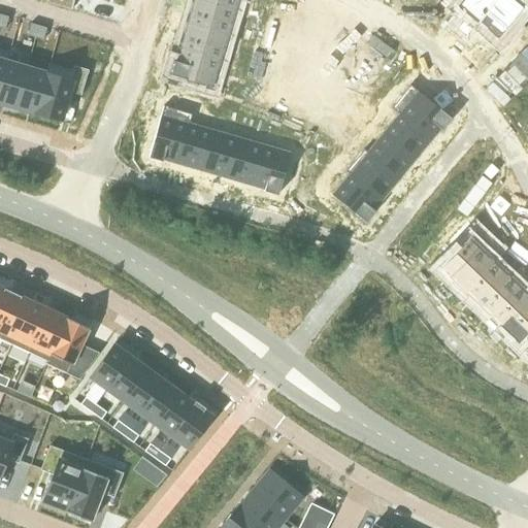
[(46,0),(46,3),(71,10),(74,0),(46,0)]
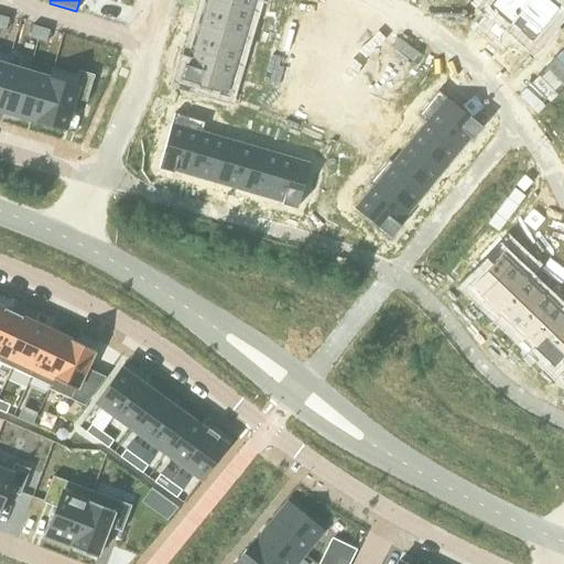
[(212,0),(208,0),(201,25),(243,39),(251,12),(212,0)]
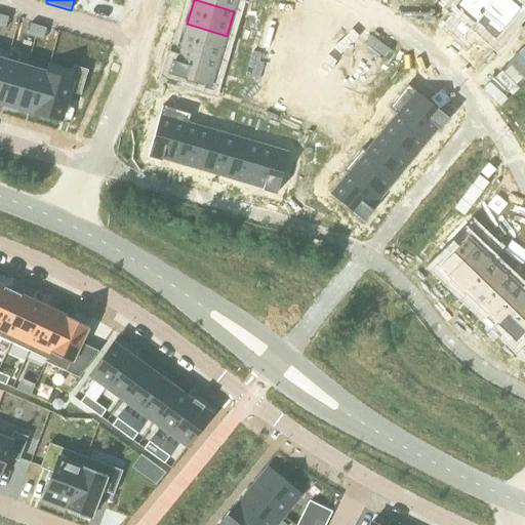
[(197,0),(234,11),(236,0),(197,0)]
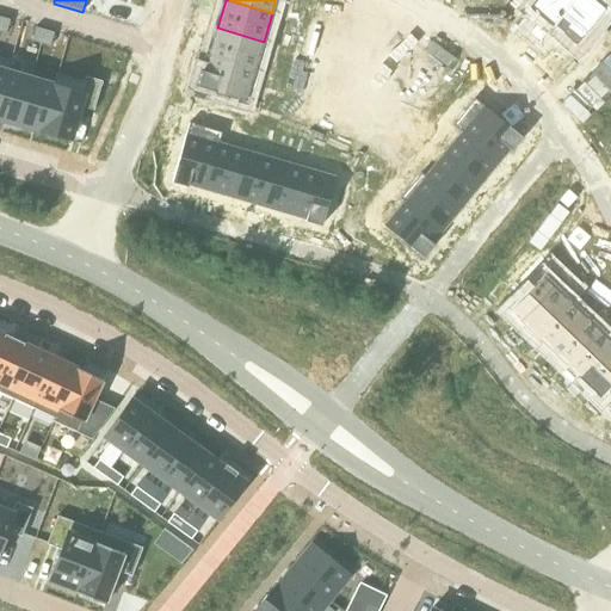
[(528,0),(525,5),(529,8),(541,18),(553,28),(574,0),(528,0)]
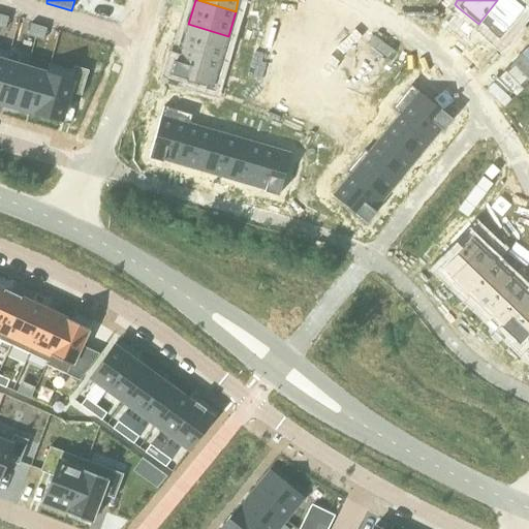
[(515,0),(497,0),(462,43),(471,52),(488,31),(502,43),(512,30),(509,27),(524,8),(515,0)]
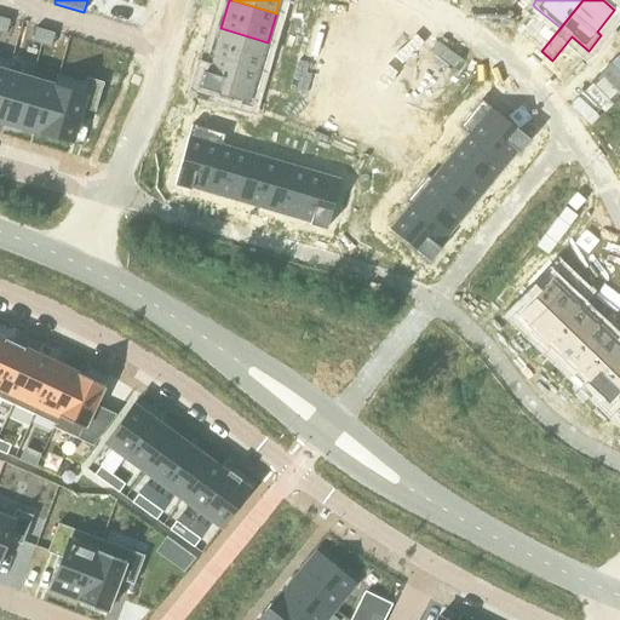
[(310,23),(315,9),(305,6),(302,21),(310,23)]
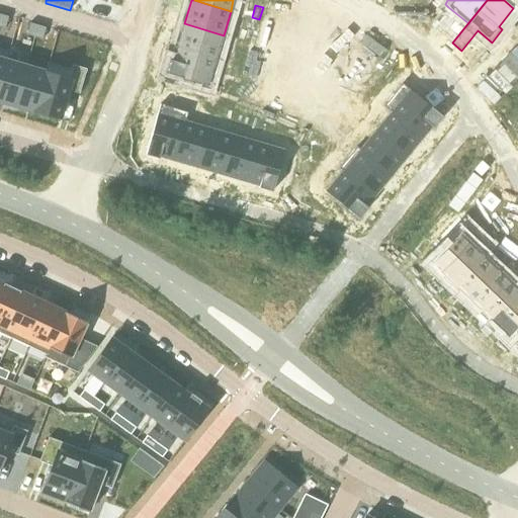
[(1,15),(0,17),(0,27),(5,29),(9,17),(1,15)]
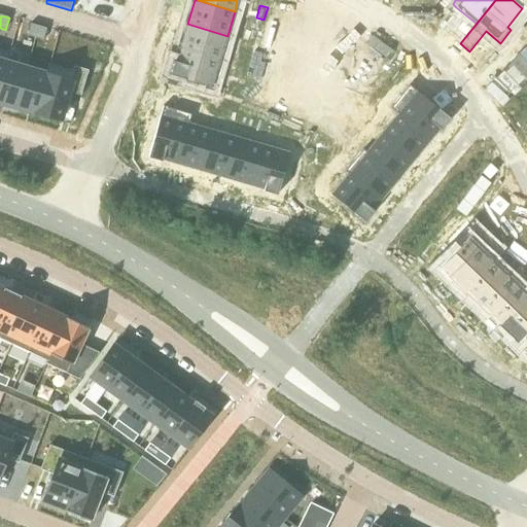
[(466,15),(450,36),(460,43),(477,24),(466,15)]
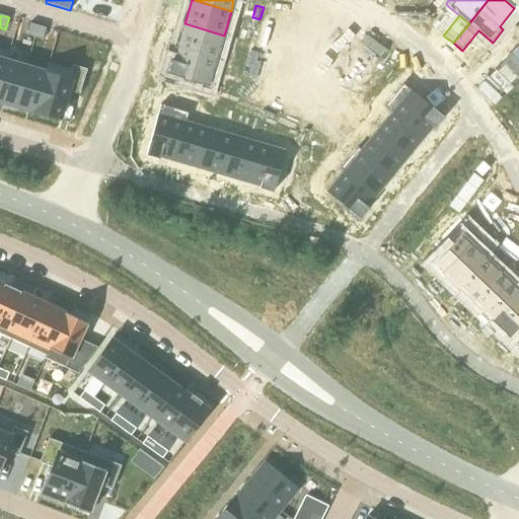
[(256,31),(260,19),(252,17),(248,28),(256,31)]
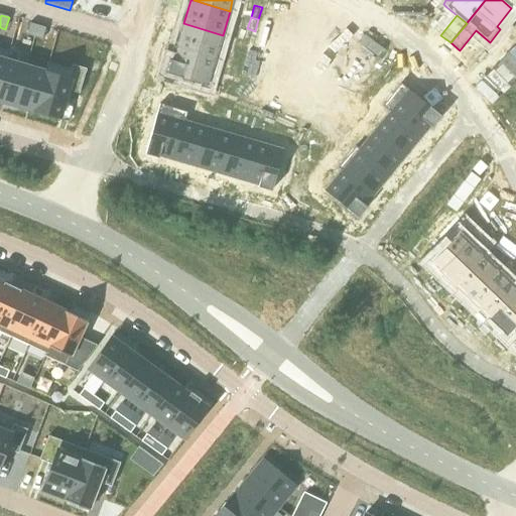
[(30,23),(27,35),(34,37),(38,25),(30,23)]
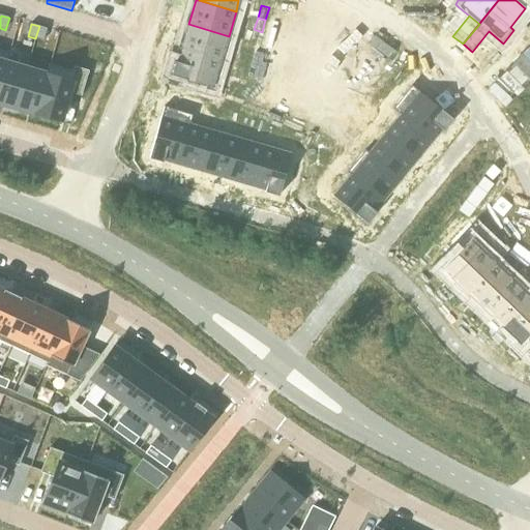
[(188,24),(181,50),(222,61),(229,36),(188,24)]
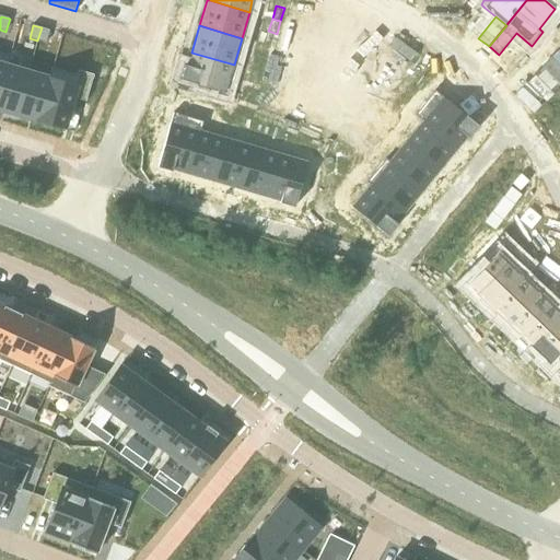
[(42,27),(37,41),(46,43),(50,31),(42,27)]
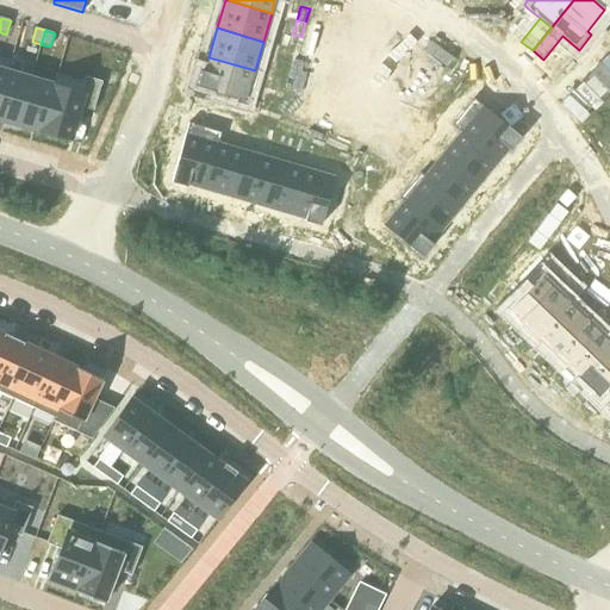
[(0,98),(8,73),(12,62),(0,57),(0,98)]
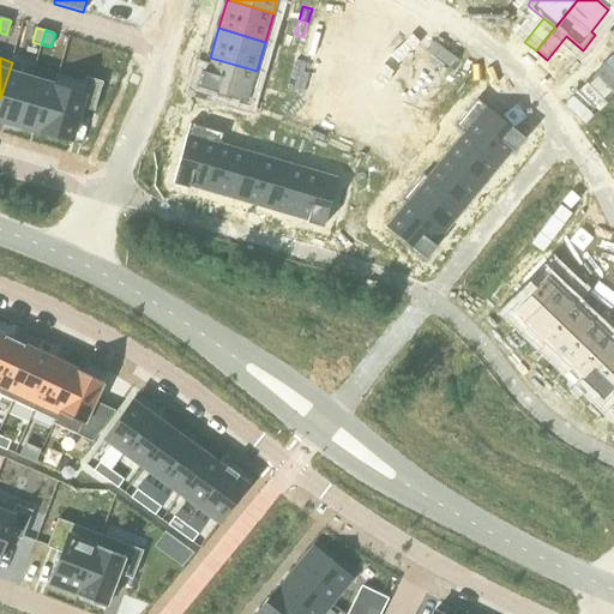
[(203,71),(198,88),(247,102),(257,71),(210,58),(206,72),(203,71)]
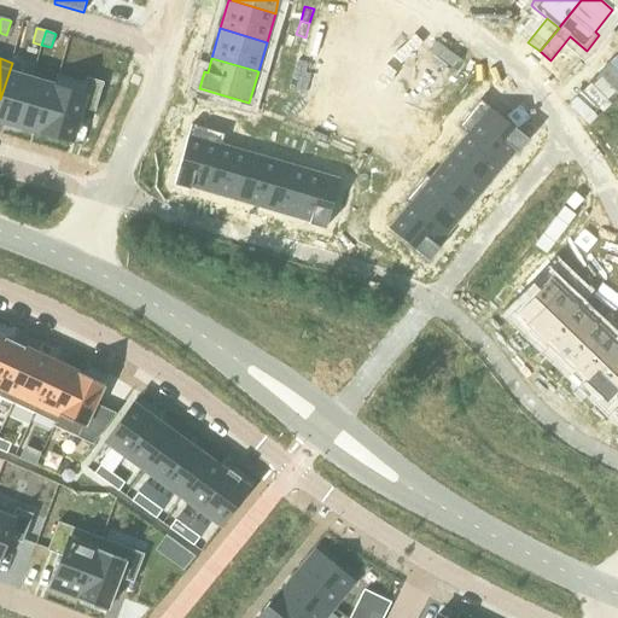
[(297,68),(287,64),(283,79),(292,81),(297,68)]
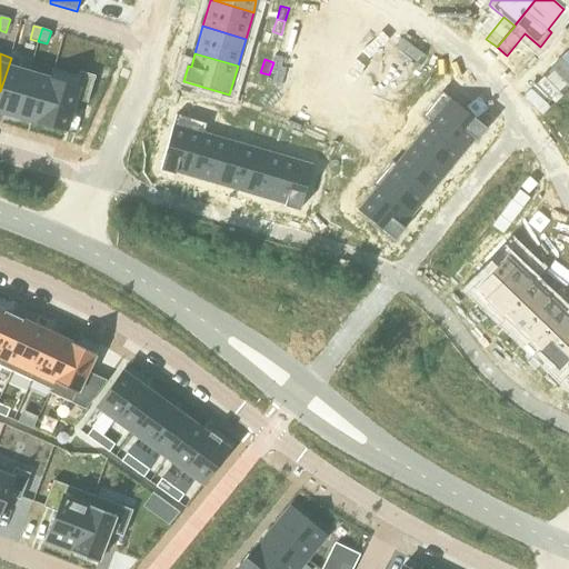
[(8,68),(0,91),(0,111),(17,117),(29,73),(8,68)]
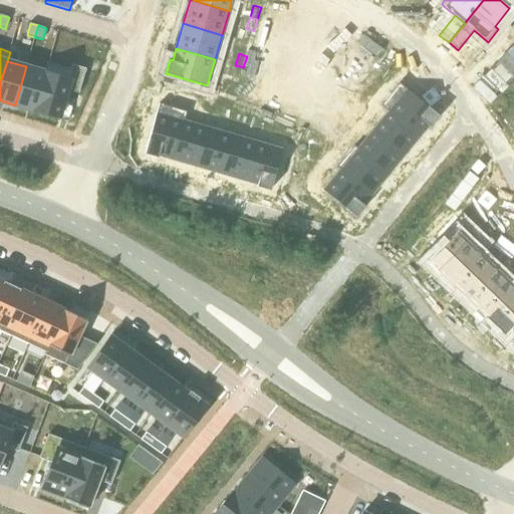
[(45,72),(34,110),(58,117),(67,89),(79,93),(86,69),(74,65),(72,65),(71,69),(47,62),(45,72)]
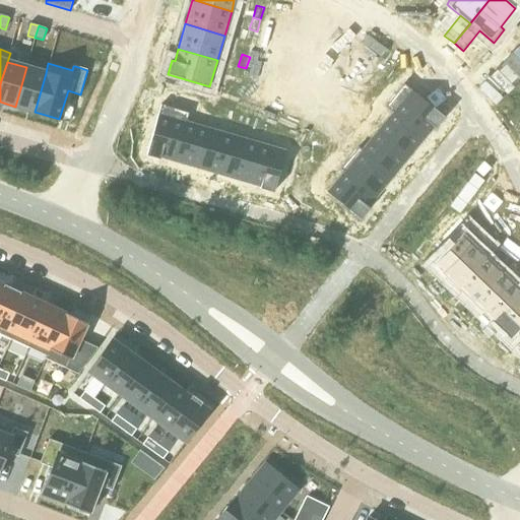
[(243,80),(246,68),(238,66),(235,78),(243,80)]
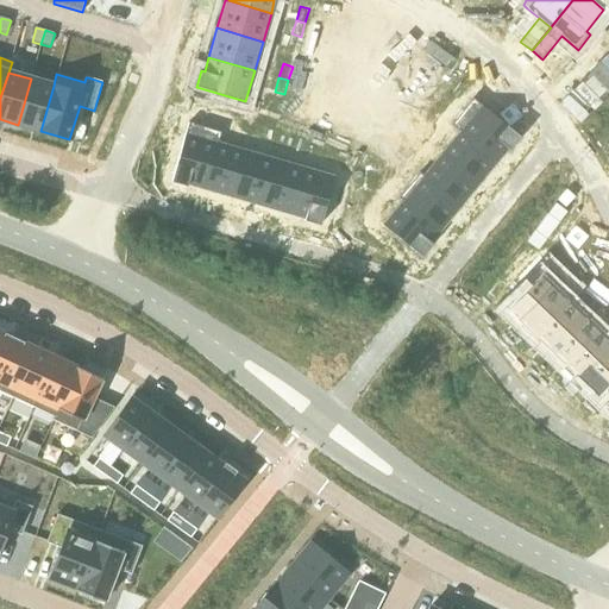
[(478,77),(472,85),(484,94),(490,87),(478,77)]
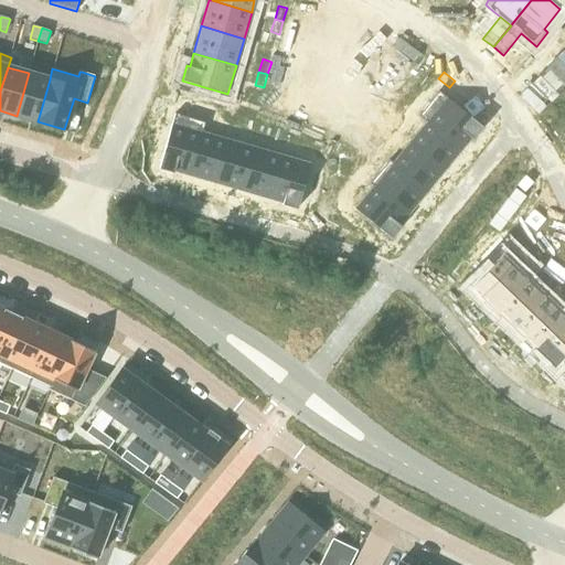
[(29,73),(17,116),(38,121),(50,80),(29,73)]
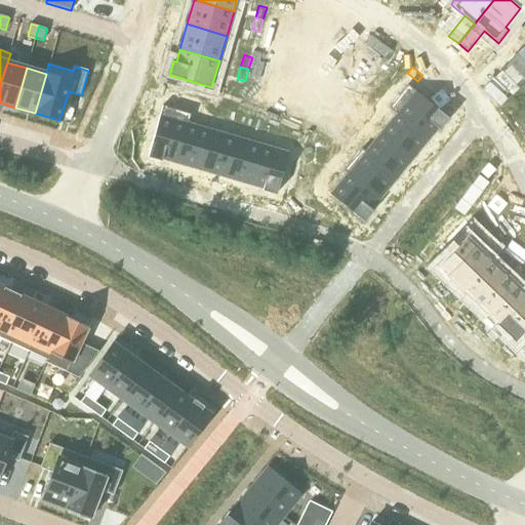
[(390,107),(390,108),(397,114),(398,113),(430,139),(438,128),(440,130),(449,119),(408,85),(390,107)]
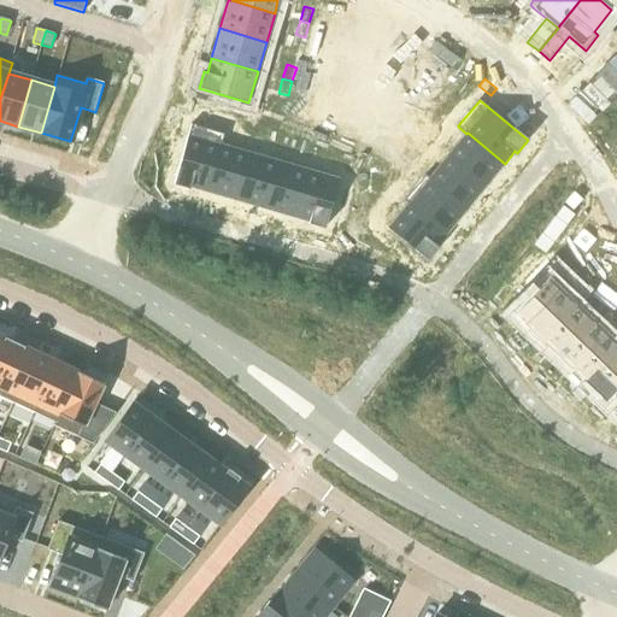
[(281,118),(286,105),(276,101),(271,116),(281,118)]
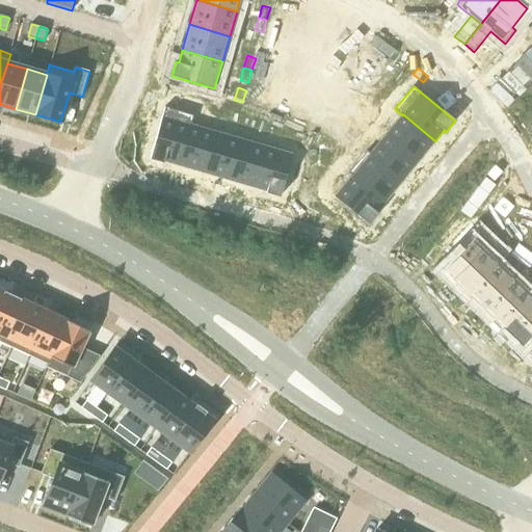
[(197,100),(185,97),(183,104),(195,108),(197,100)]
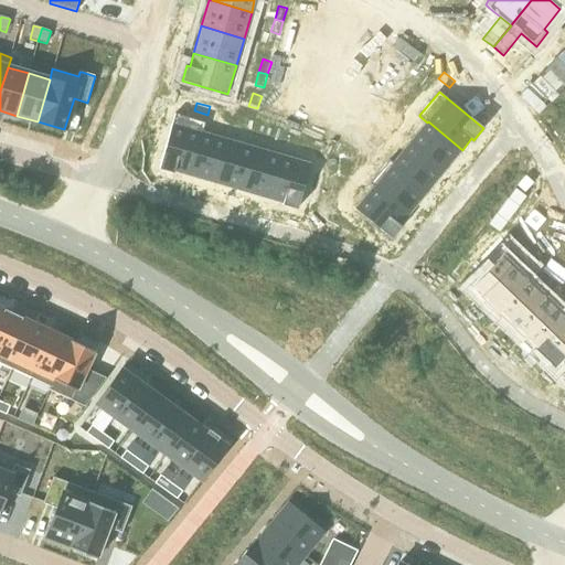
[(234,123),(236,114),(224,109),(221,118),(234,123)]
